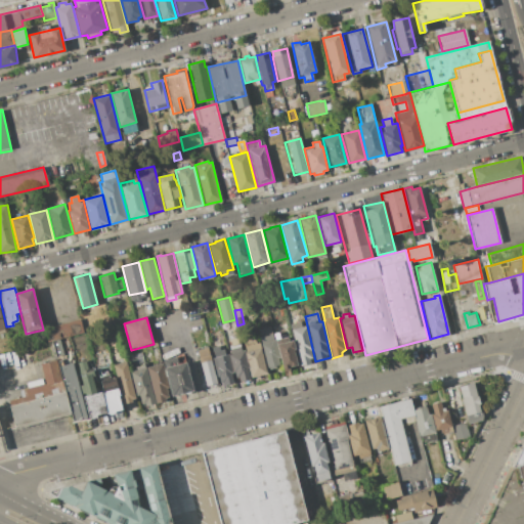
[(46,329),(80,319),(83,332),(49,341),(46,329)]
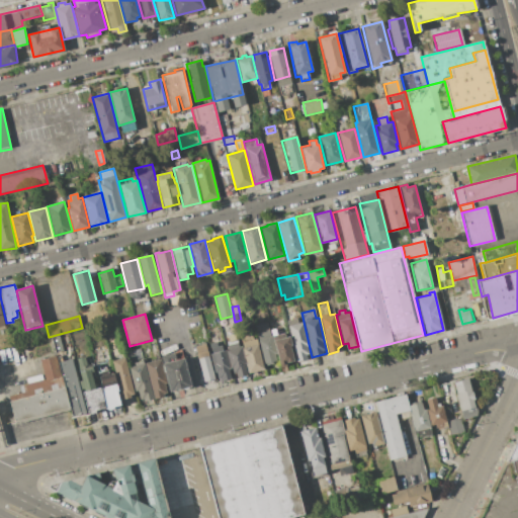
[(287,326),(289,326),(287,320),(297,318),(298,323),(301,323),(303,322),(309,346),(308,347),(310,353),(306,359),(296,361),(287,326)]
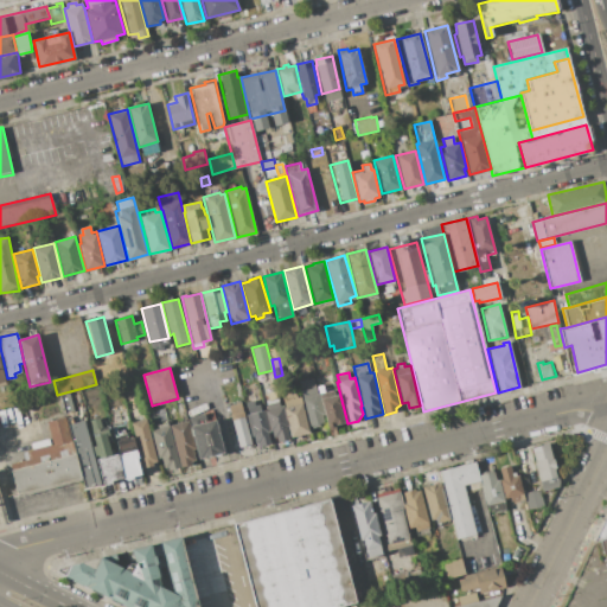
[(315,379),(328,376),(332,390),(334,396),(339,394),(342,404),(340,404),(345,423),(328,428),(327,423),(315,379)]
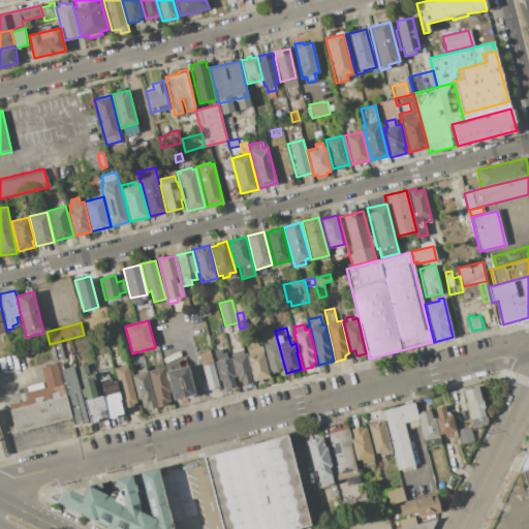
[(260,333),(275,329),(275,331),(285,369),(270,373),(260,333)]
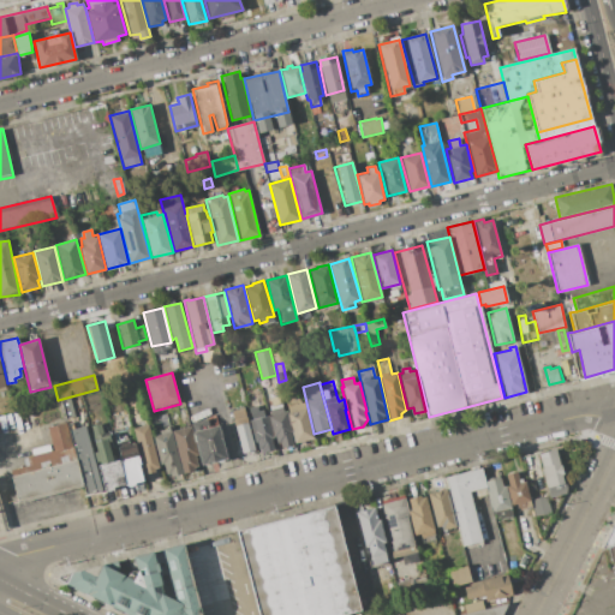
[(286,411),(292,435),(294,445),(281,447),(280,442),(278,443),(276,439),(273,440),(268,416),(270,415),(269,406),(272,406),(269,398),(280,396),(284,411),(286,411)]
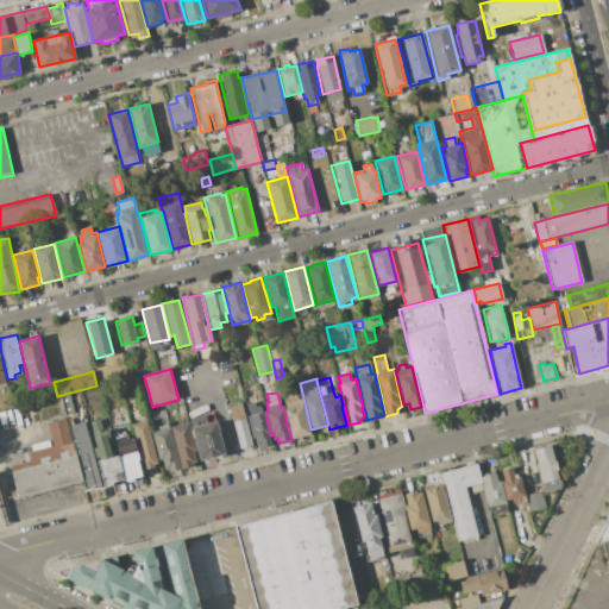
[(301,399),(311,434),(293,439),(283,403),(284,402),(283,396),(296,393),(299,399),(301,399)]
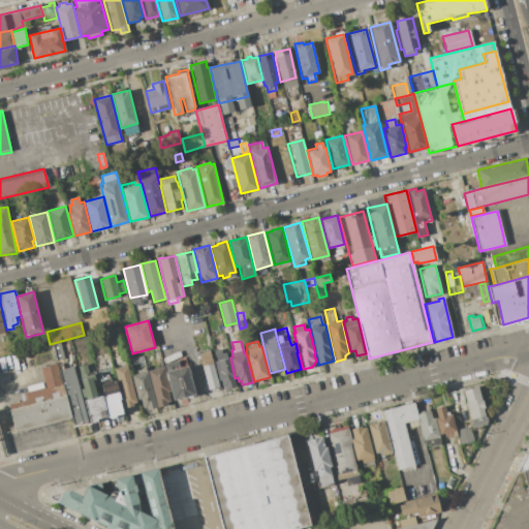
[(214,361),(217,361),(214,350),(228,347),(230,358),(235,378),(237,386),(226,390),(225,386),(222,386),(220,379),(218,380),(214,361)]
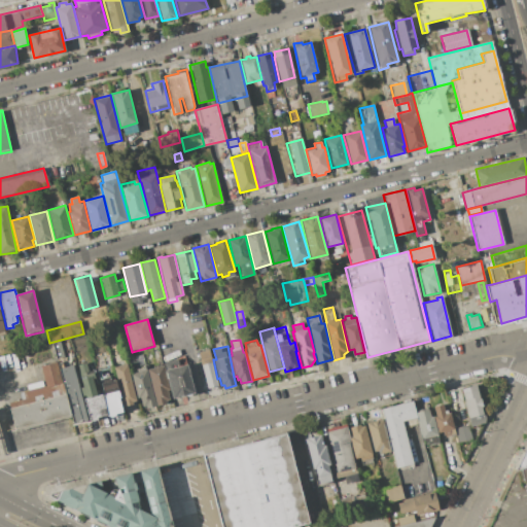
[(199,352),(209,349),(218,386),(207,388),(199,352)]
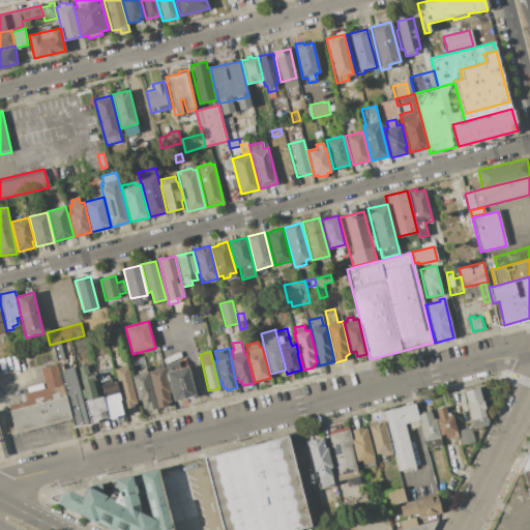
[(188,366),(196,394),(174,401),(172,393),(167,374),(166,367),(165,364),(179,361),(181,369),(188,366)]
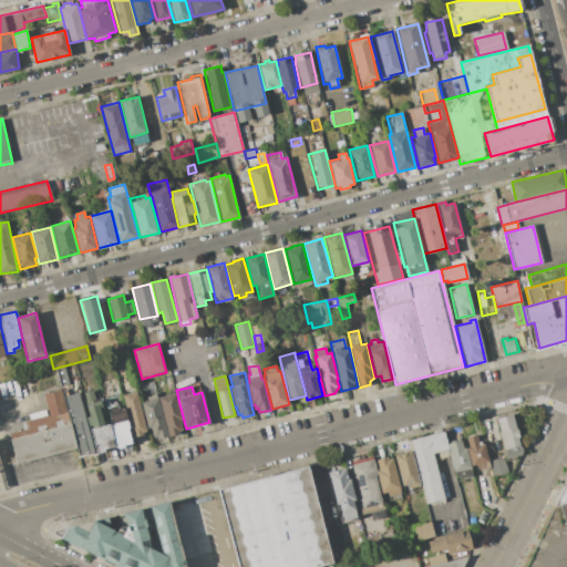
[(91,429),(88,416),(89,416),(83,392),(96,389),(99,399),(101,399),(102,406),(101,408),(105,425),(112,424),(116,446),(104,450),(105,452),(98,454),(91,429)]
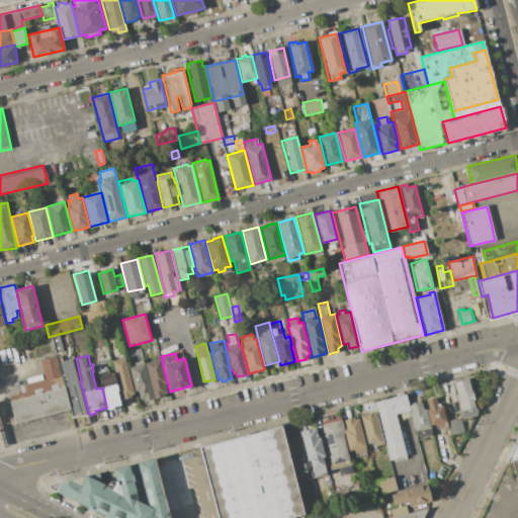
[(39,360),(56,356),(61,375),(45,379),(39,360)]
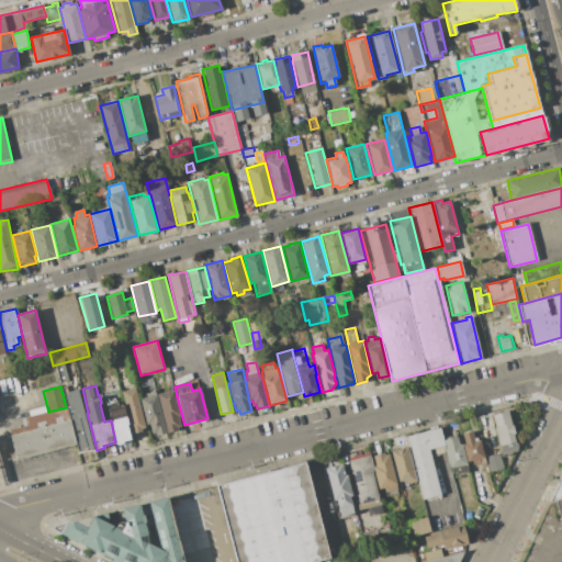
[(135,388),(145,428),(132,431),(122,392),(135,388)]
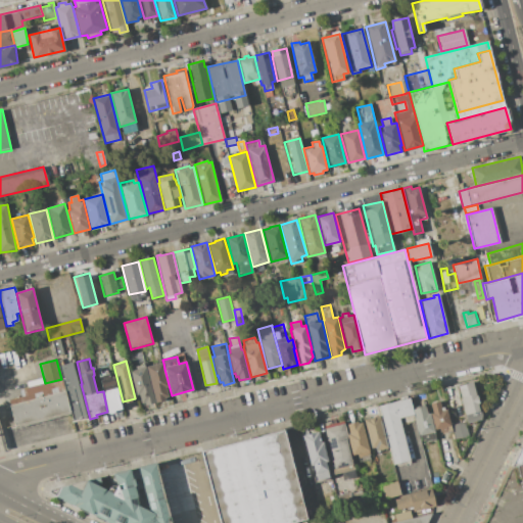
[(147,367),(162,363),(163,363),(164,369),(170,388),(167,389),(169,397),(164,398),(165,400),(155,402),(147,367)]
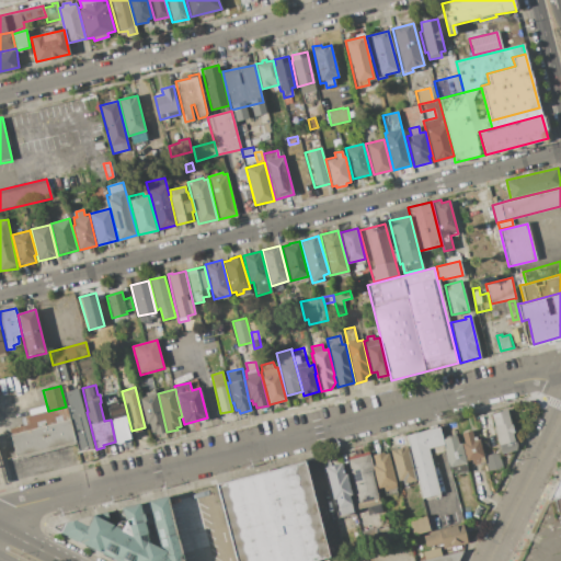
[(139,397),(146,396),(145,392),(156,390),(167,433),(152,436),(149,423),(146,424),(139,397)]
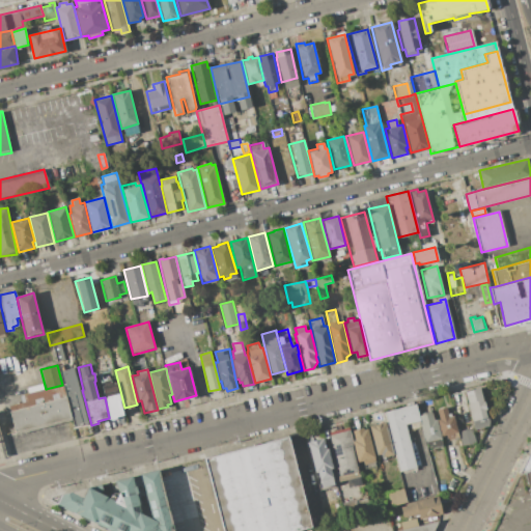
[(102,387),(105,386),(104,382),(111,380),(112,384),(117,383),(121,401),(119,401),(123,419),(110,422),(109,418),(105,397),(102,387)]
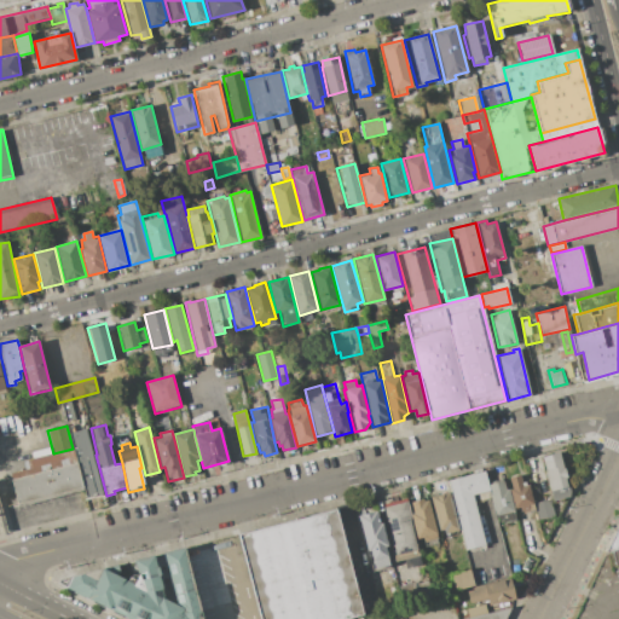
[(11,478),(10,473),(25,469),(24,462),(74,449),(77,461),(11,478)]
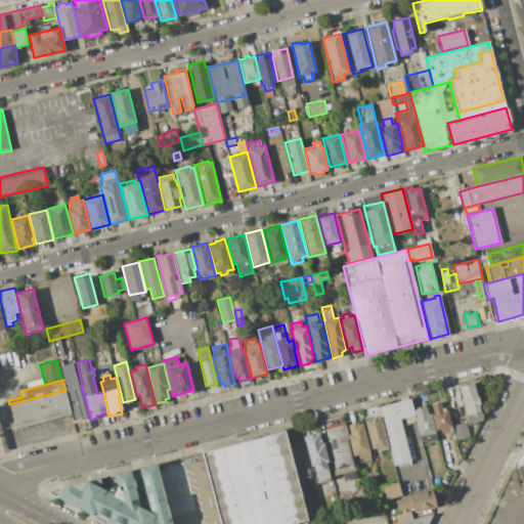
[(457,387),(474,383),(483,419),(468,424),(467,422),(457,387)]
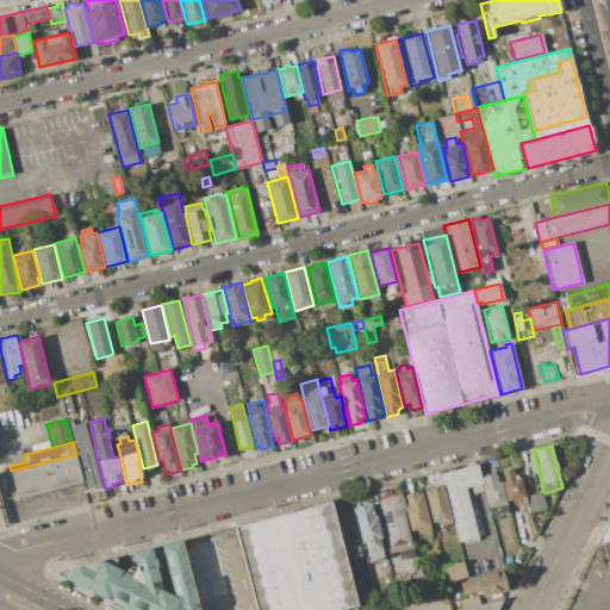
[(11,473),(75,456),(81,479),(17,496),(11,473)]
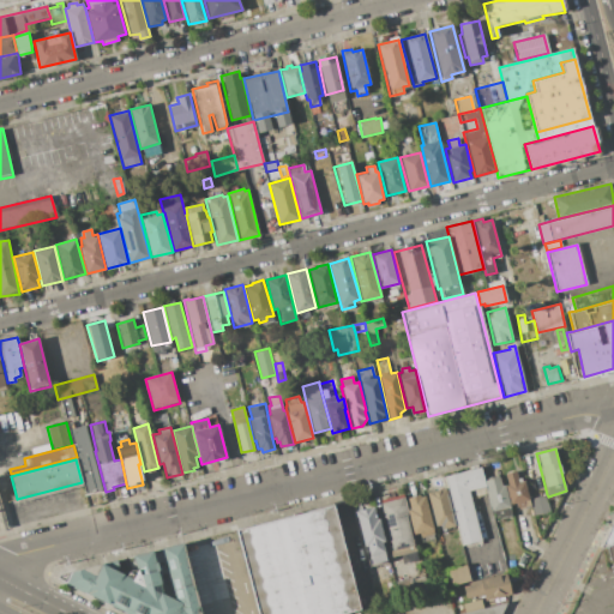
[(511,510),(530,505),(529,499),(522,468),(501,473),(503,477),(511,510)]
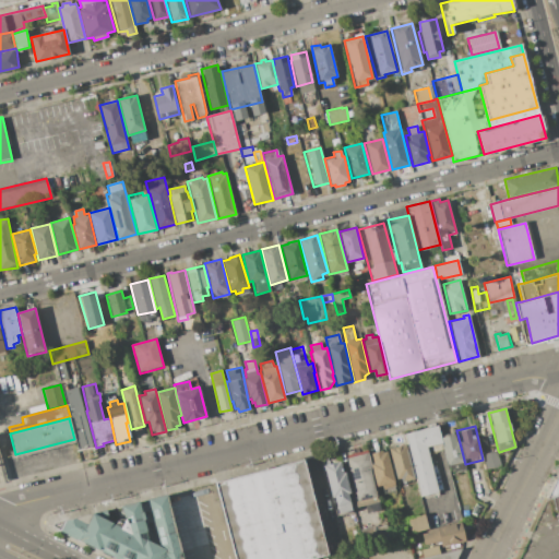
[(420,496),(416,480),(407,443),(405,435),(438,427),(440,438),(443,452),(430,455),(439,492),(420,496)]
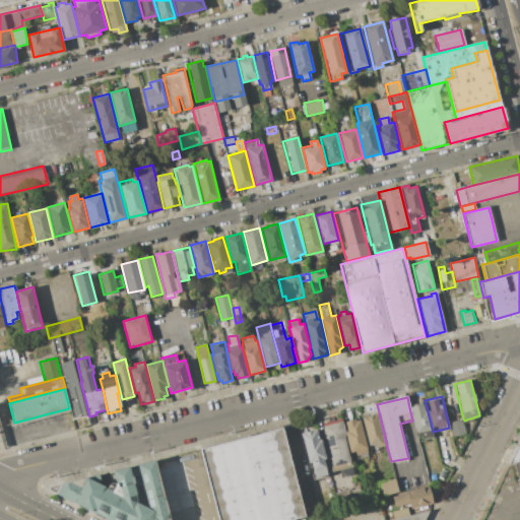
[(409,407),(426,404),(433,432),(435,438),(418,442),(409,407)]
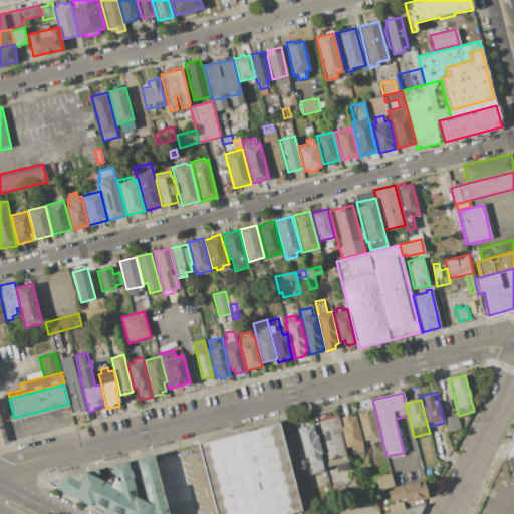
[(366,447),(382,442),(374,408),(356,412),(357,414),(366,447)]
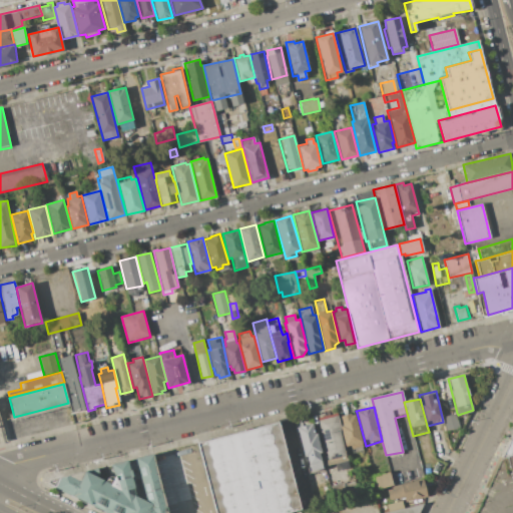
[(339,418),(357,413),(366,446),(346,450),(339,418)]
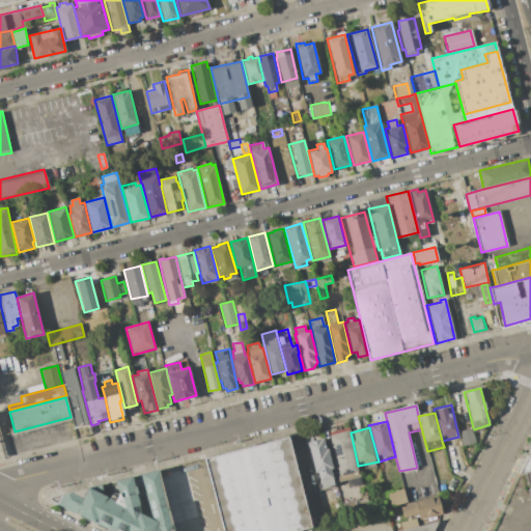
[(457,431),(473,427),(474,429),(477,443),(462,447),(458,437),(457,431)]
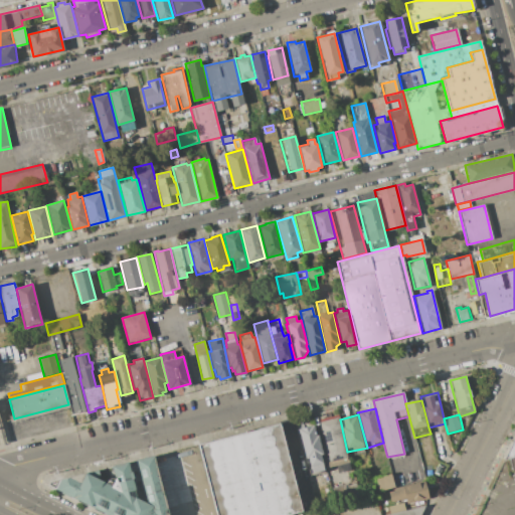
[(328,467),(350,462),(347,452),(340,419),(339,416),(317,423),(328,467)]
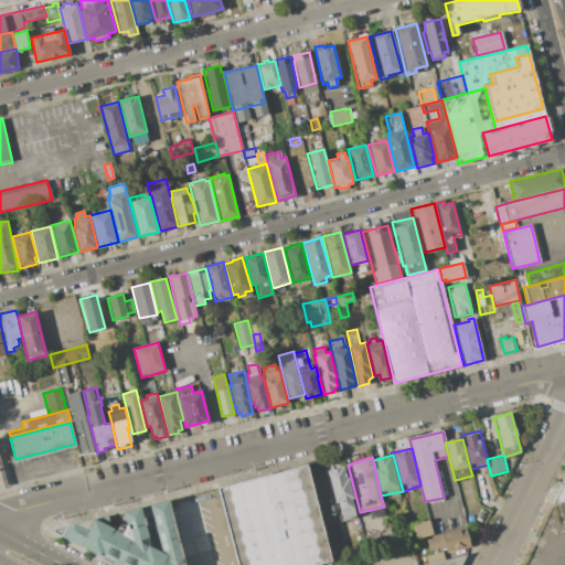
[(326,471),(348,465),(360,512),(361,514),(340,520),(326,471)]
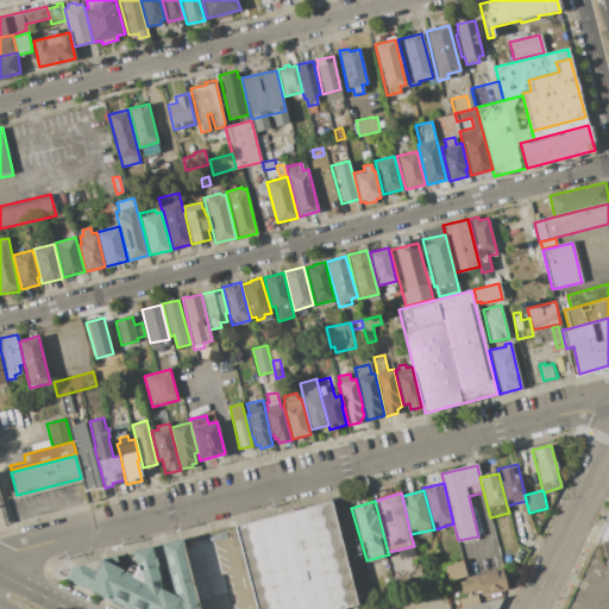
[(237,526),(258,608),(339,608),(358,604),(331,502),(237,526)]
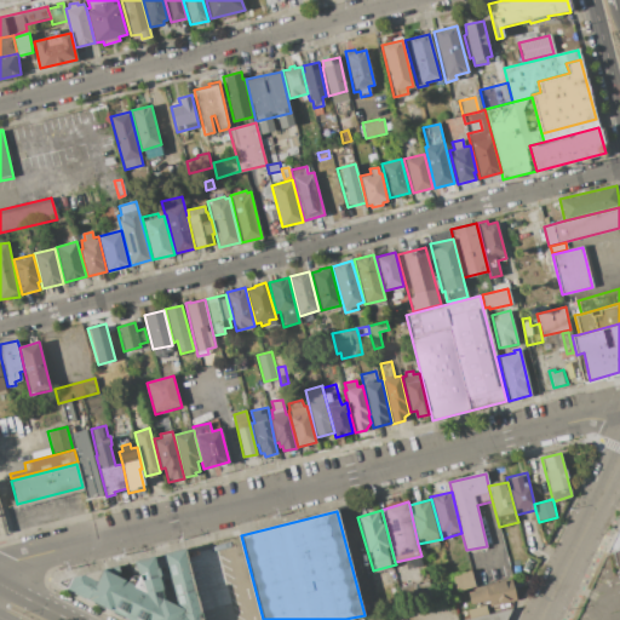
[(619,552),(612,555),(607,552),(619,526),(619,552)]
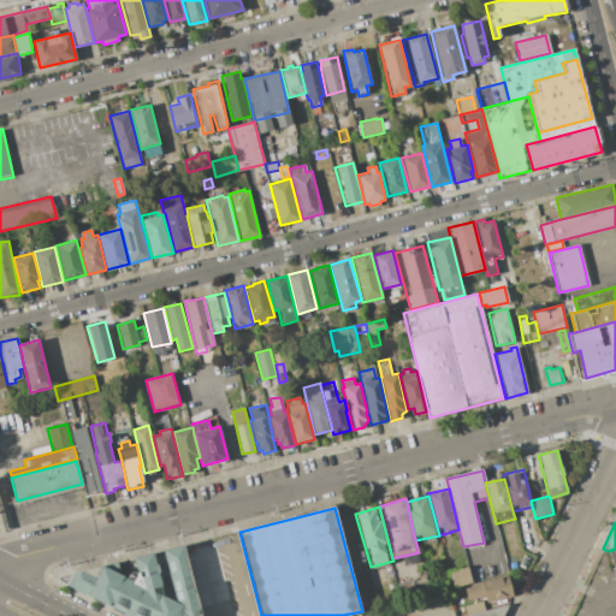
[(61,575),(117,561),(119,569),(125,573),(130,566),(128,557),(150,551),(161,593),(176,598),(163,549),(183,543),(201,615),(131,615),(59,580),(61,575)]
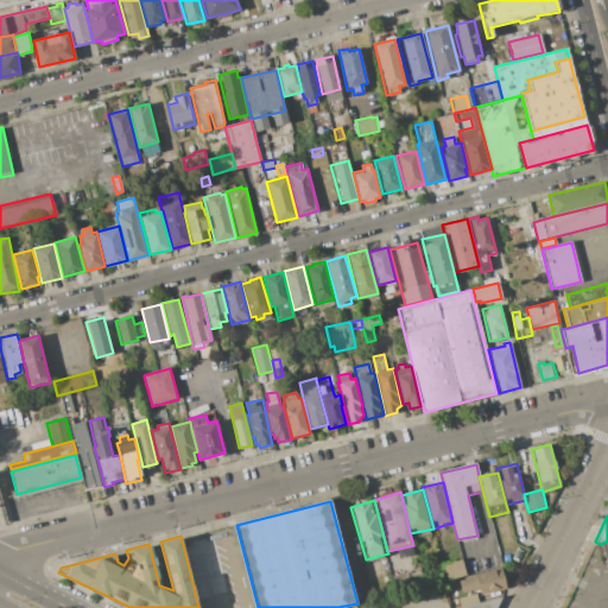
[(445,580),(464,576),(461,559),(443,563),(445,580)]
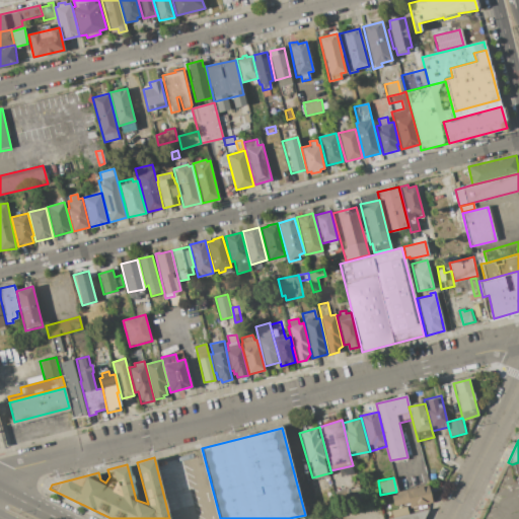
[(429,485),(433,503),(410,508),(408,503),(392,506),(390,494),(429,485)]
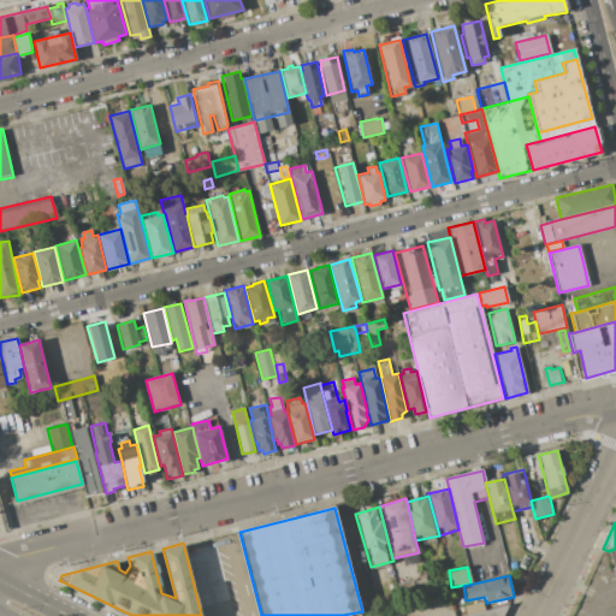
[(503,615),(509,604),(465,615),(503,615)]
